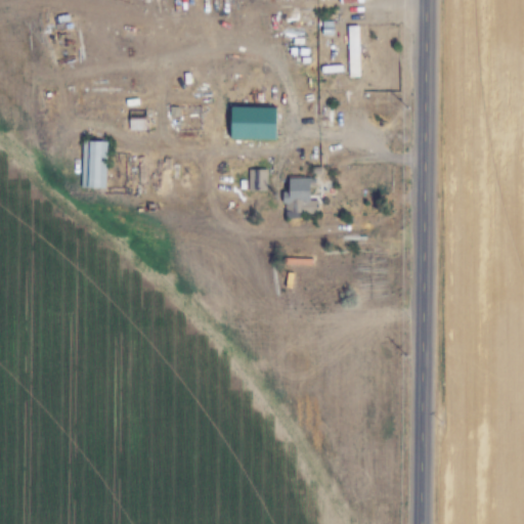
[(359,26),(347,26),(347,78),(359,78),(359,26)]
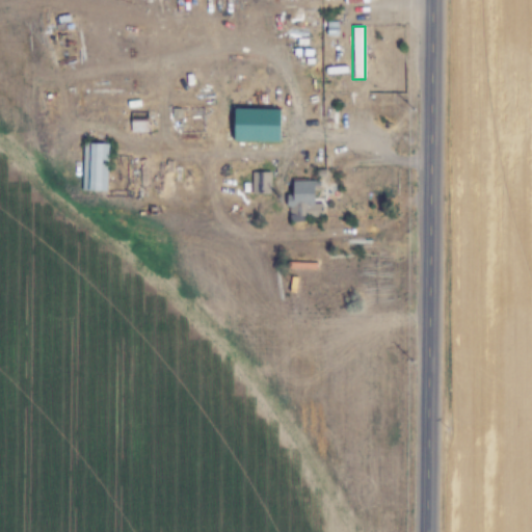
[(147,112),(131,112),(131,133),(147,133),(147,112)]
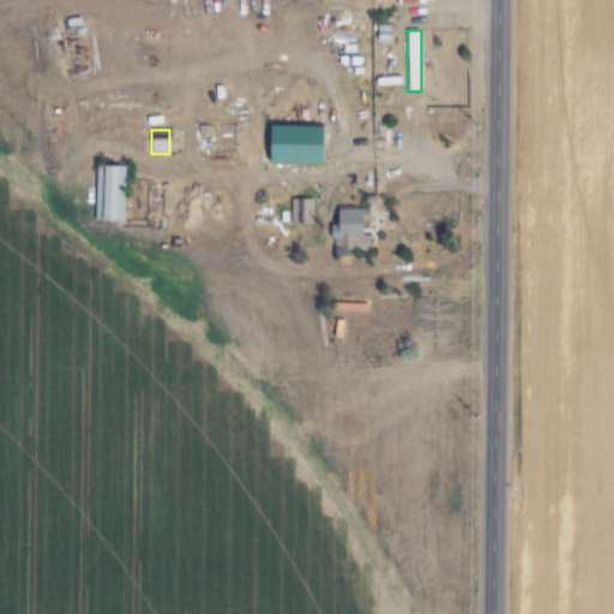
[(124,167),(95,167),(95,222),(124,222),(124,167)]
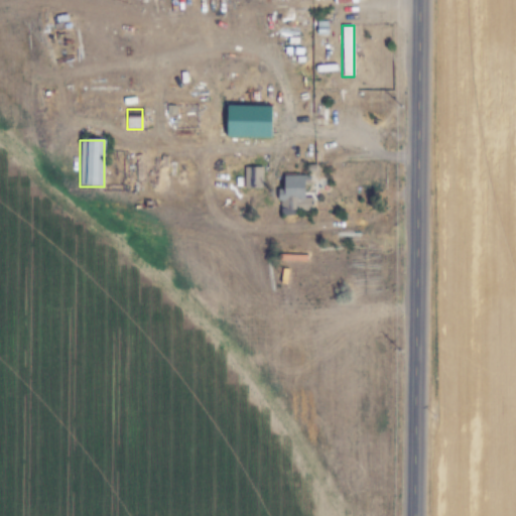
[(244,167),(244,188),(263,187),(262,167),(244,167)]
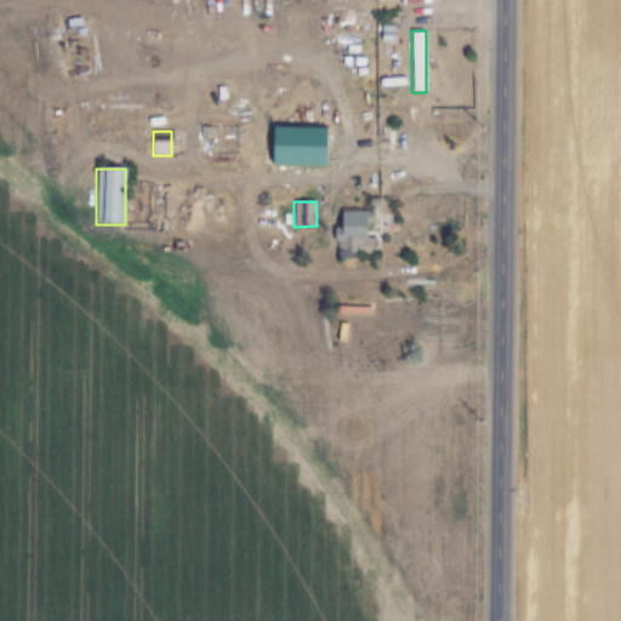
[(337,256),(376,256),(376,211),(341,211),(341,234),(337,234),(337,256)]
